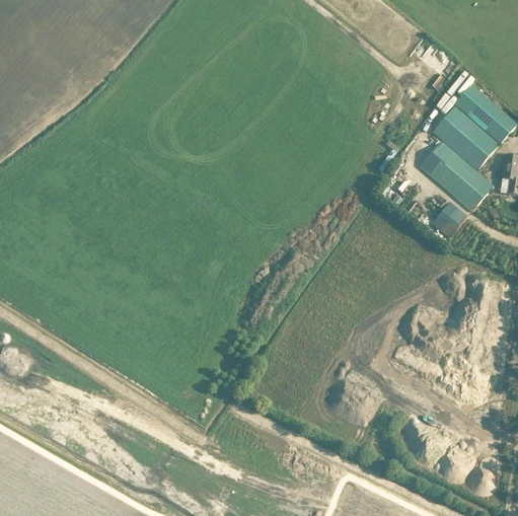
[(455,102),(501,141),(517,123),(471,83),(455,102)]
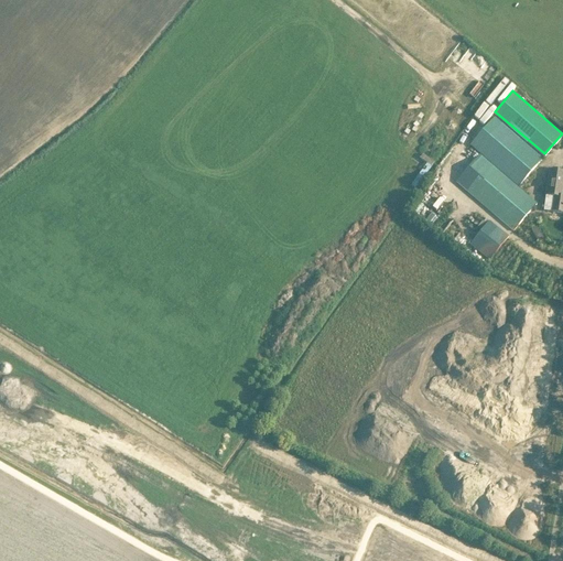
[(465,138),(519,184),(542,158),(488,111),(465,138)]
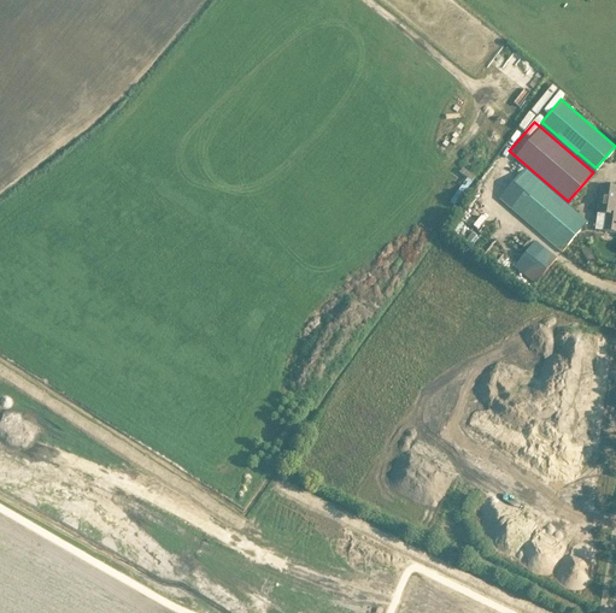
[(523,168),(499,196),(562,249),(586,220),(523,168)]
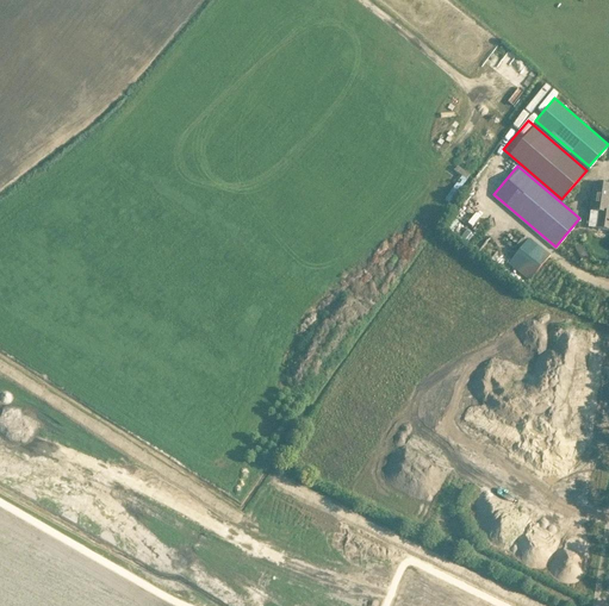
[(608,183),(594,182),(588,225),(608,227),(608,223),(608,210),(607,210),(608,189),(608,183)]
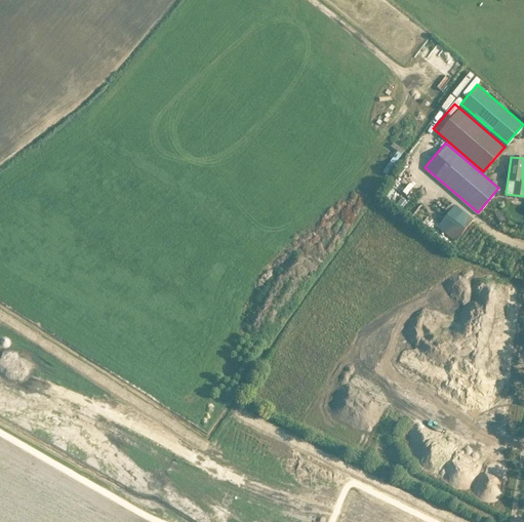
[(419,185),(413,190),(418,195),(424,189),(419,185)]
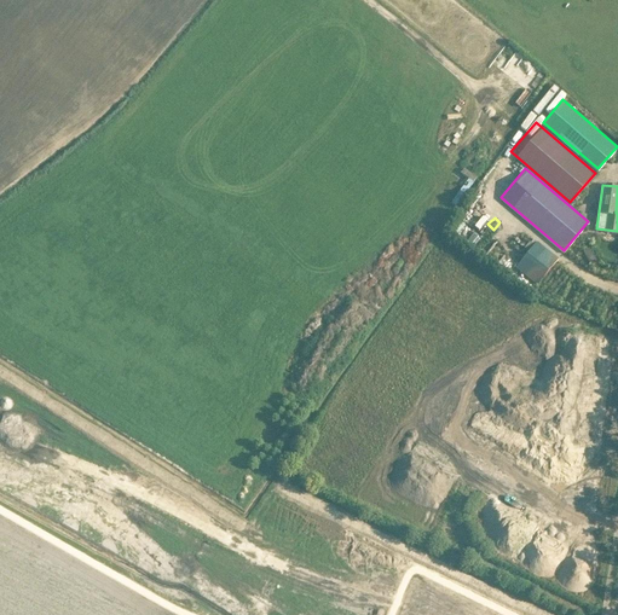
[(508,226),(518,235),(525,227),(515,219),(508,226)]
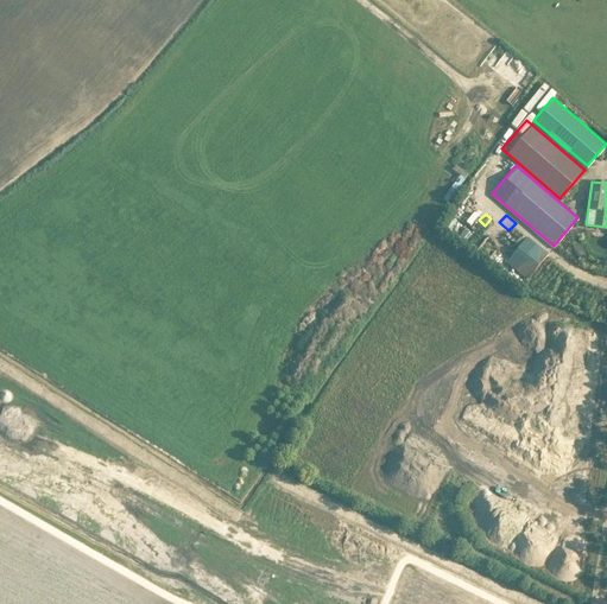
[(547,252),(525,235),(506,261),(526,278),(547,252)]
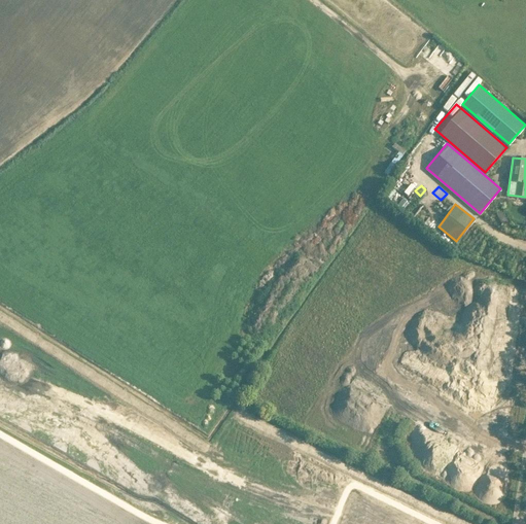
All buildings are outlined.
